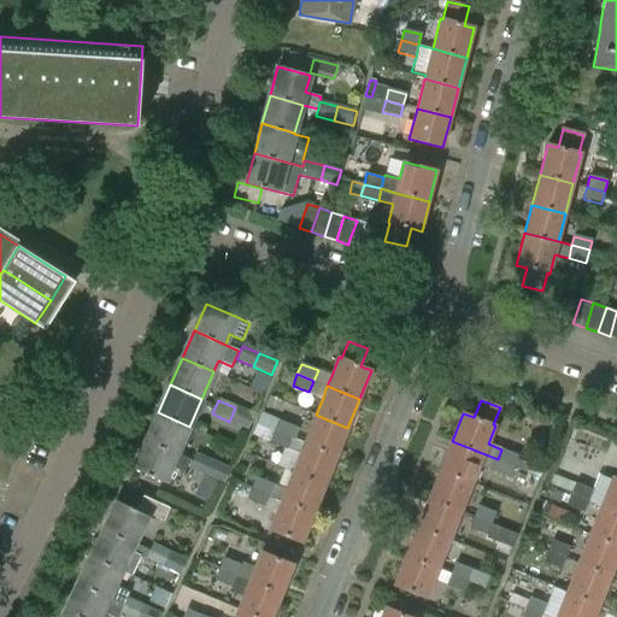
[(235,407),(229,422),(247,429),(253,416),(235,407)]
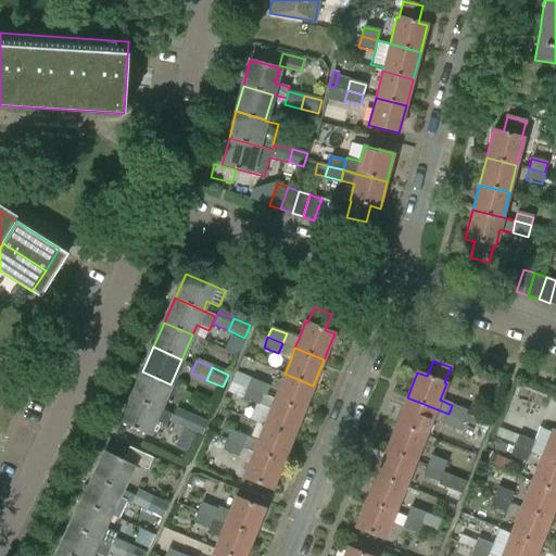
[(142,371),(131,396),(160,409),(171,384),(142,371)]
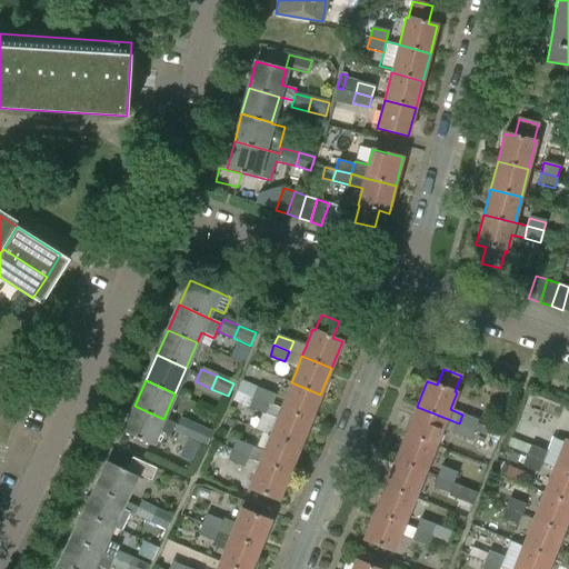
[(241,382),(237,392),(251,398),(256,388),(241,382)]
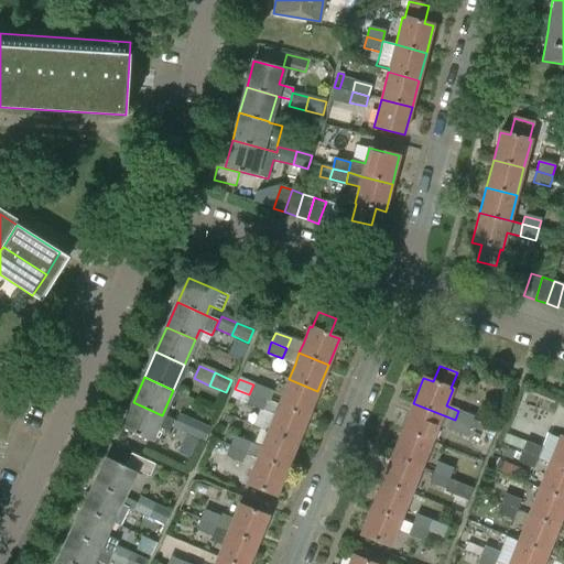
[(282,396),(278,405),(307,418),(317,391),(289,379),(282,396)]
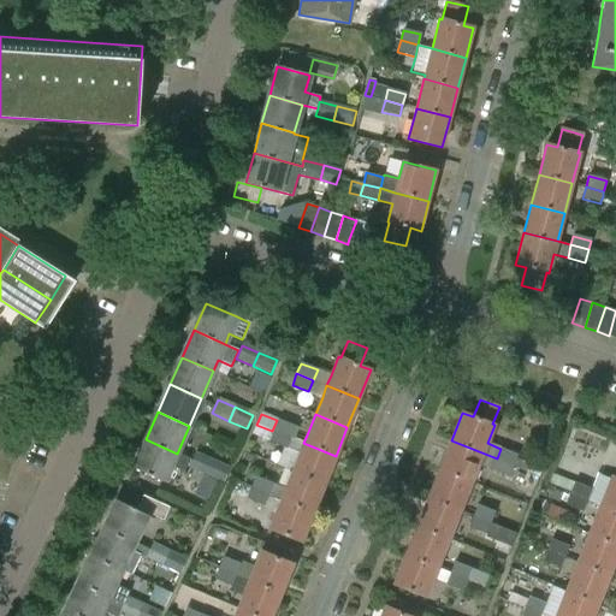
[(277,420),(272,431),(273,431),(290,438),(295,427),(278,420),(277,420)]
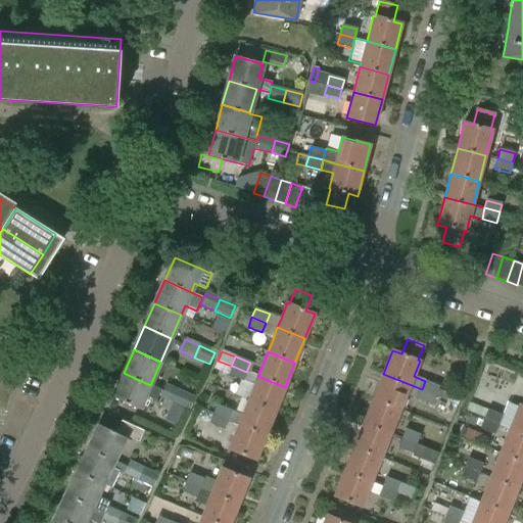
[(218,361),(215,370),(228,375),(231,366),(218,361)]
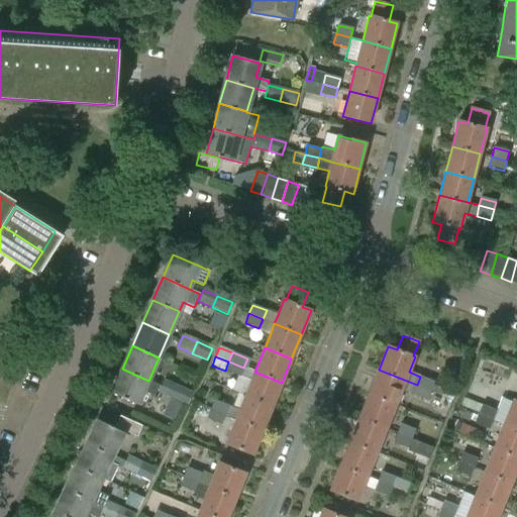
[(228,362),(225,371),(226,371),(240,377),(243,368),(229,362),(228,362)]
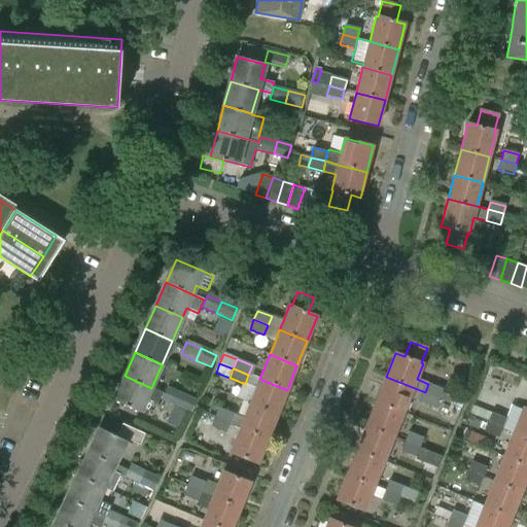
[(248,375),(245,384),(256,388),(250,403),(277,414),(287,390),(259,379),(248,375)]
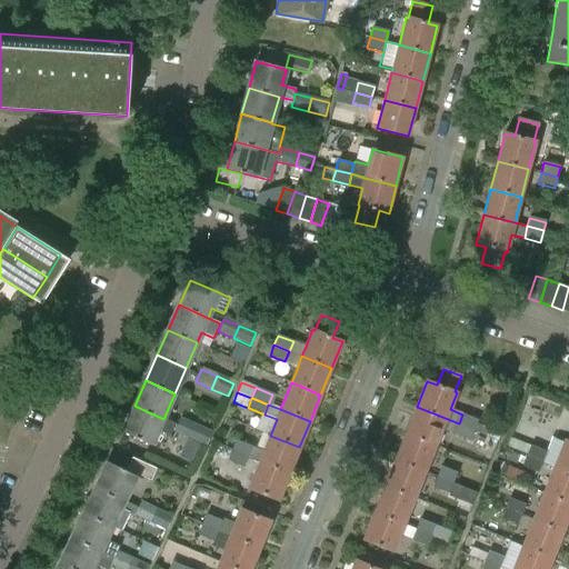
[(135,406),(123,431),(152,445),(158,430),(170,436),(175,423),(163,419),(135,406)]
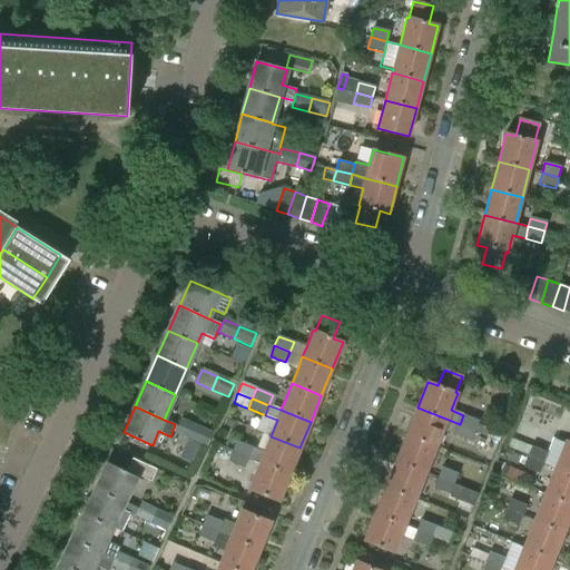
[(418,408),(408,433),(436,445),(443,431),(455,435),(460,424),(418,408)]
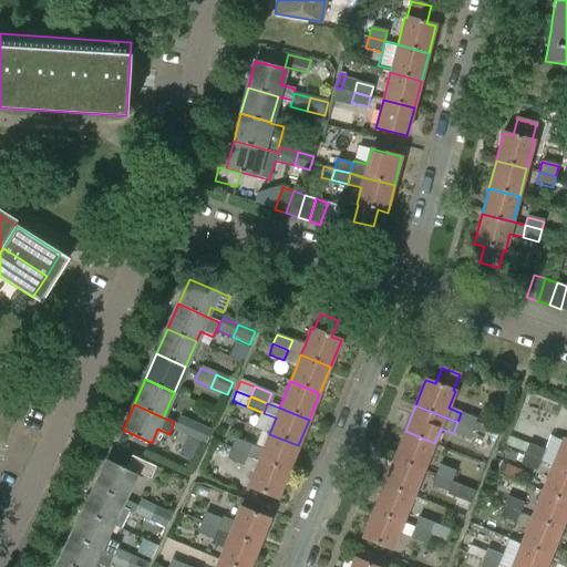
[(461,413),(457,422),(473,428),(475,423),(476,419),(461,413)]
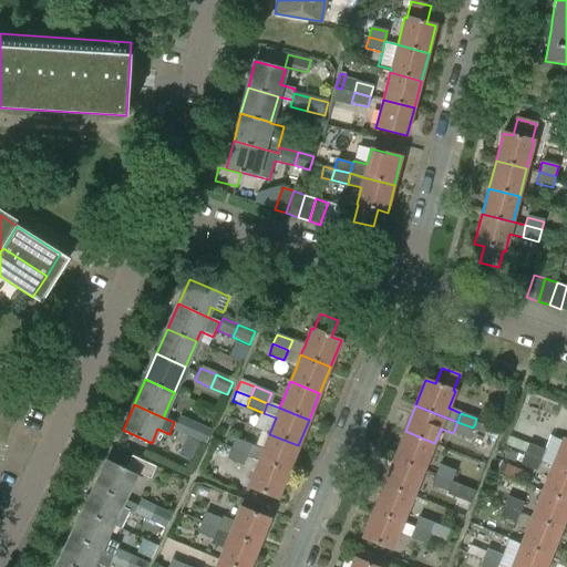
[(178,418),(173,431),(189,437),(195,425),(178,418)]
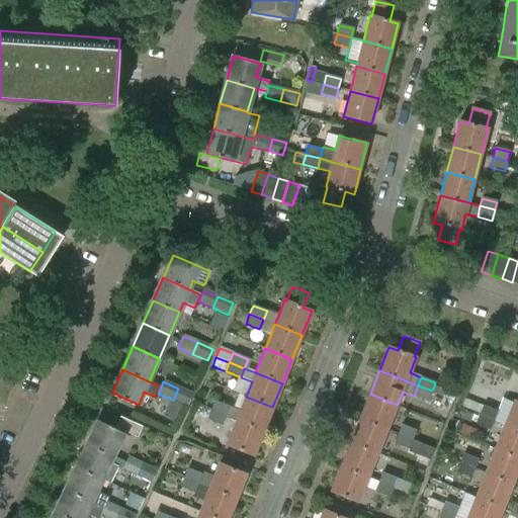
[(418,385),(414,396),(427,402),(432,391),(418,385)]
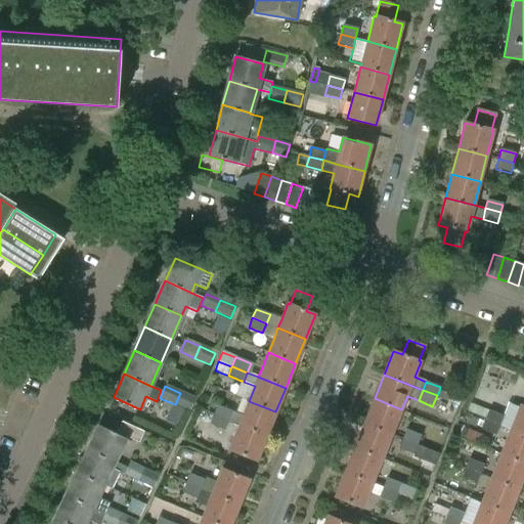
[(449,395),(447,400),(460,404),(463,396),(450,392),(449,395)]
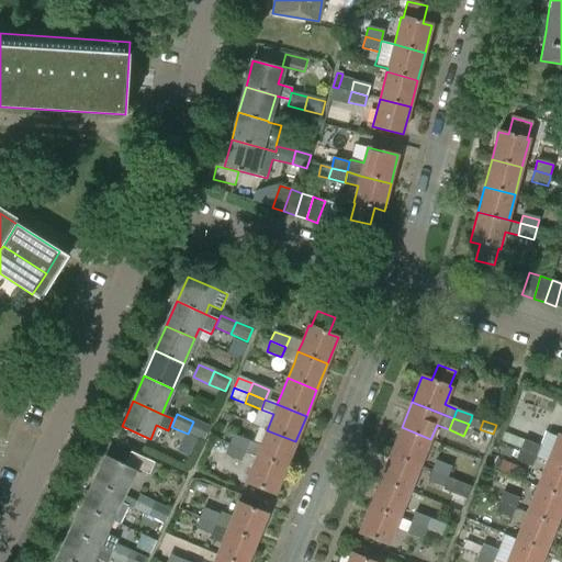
[(193,422),(188,434),(203,440),(209,428),(193,422)]
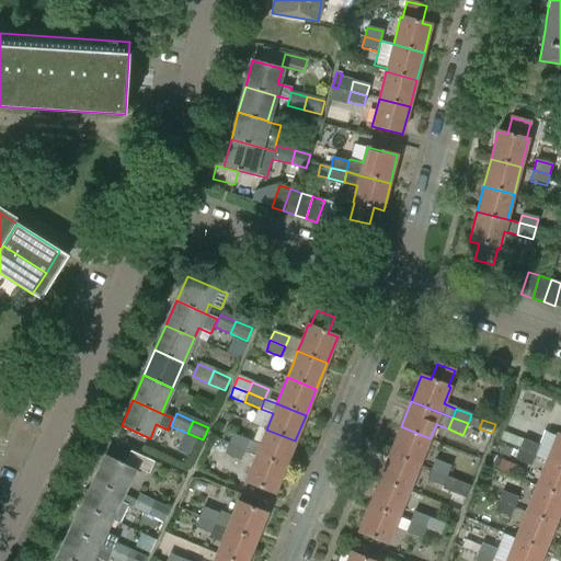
[(401,426),(390,453),(420,465),(430,438),(401,426)]
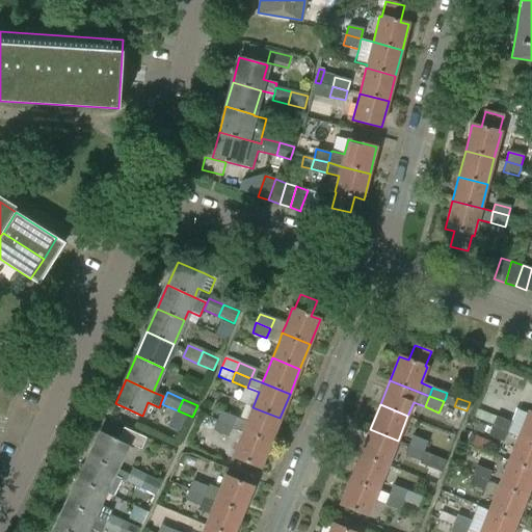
[(510,423),(507,431),(519,436),(531,441),(531,406),(530,411),(528,411),(528,414),(516,408),(510,423)]
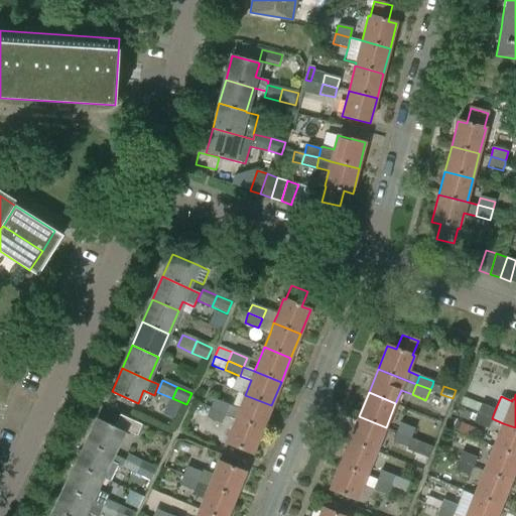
[(239,409),(235,419),(262,429),(271,405),(245,395),(239,409)]
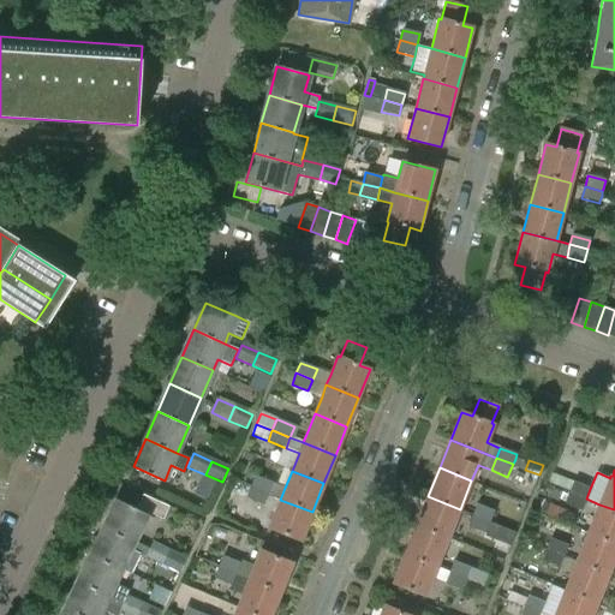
[(255,477),(250,488),(266,494),(270,483),(255,477)]
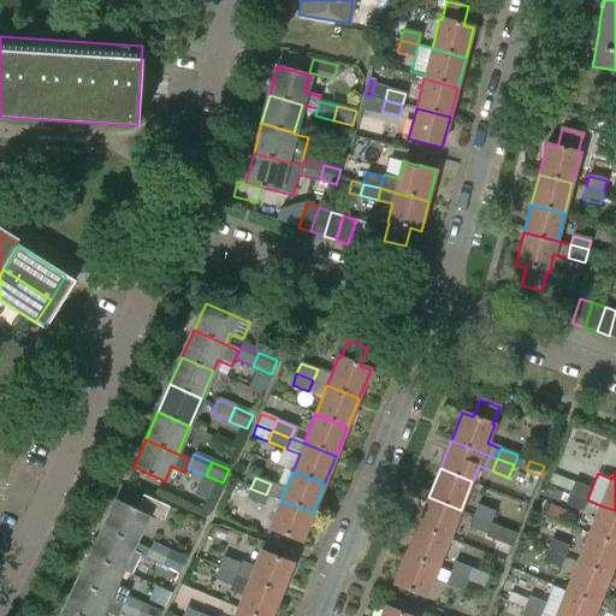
[(574,483),(570,493),(587,499),(591,490),(574,483)]
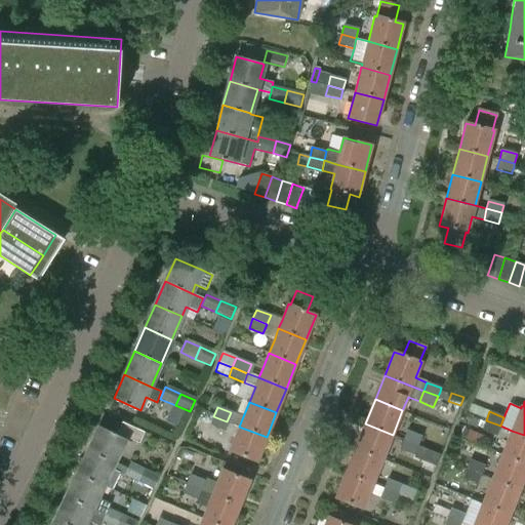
[(213,416),(210,426),(224,431),(227,421),(213,416)]
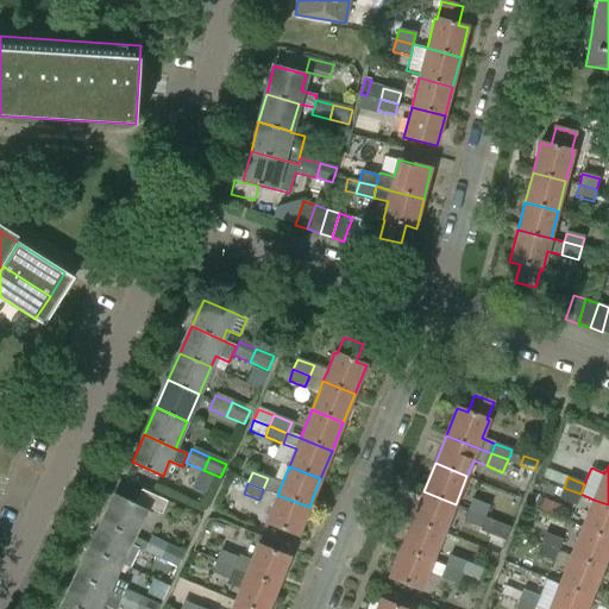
[(547,484),(544,493),(553,496),(557,487),(547,484)]
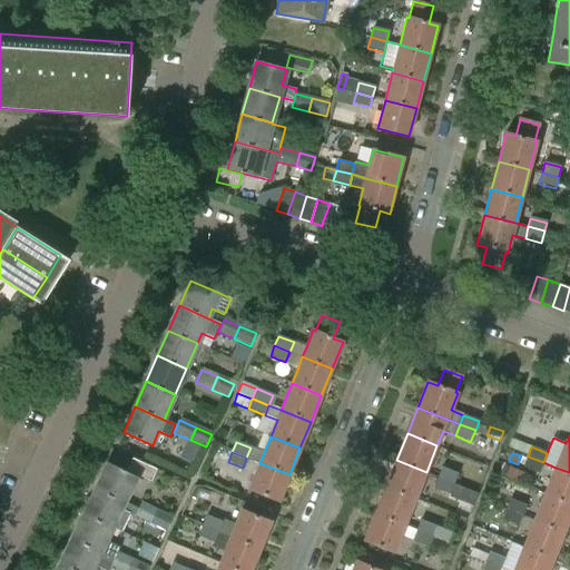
[(528,457),(523,467),(539,473),(543,462),(528,457)]
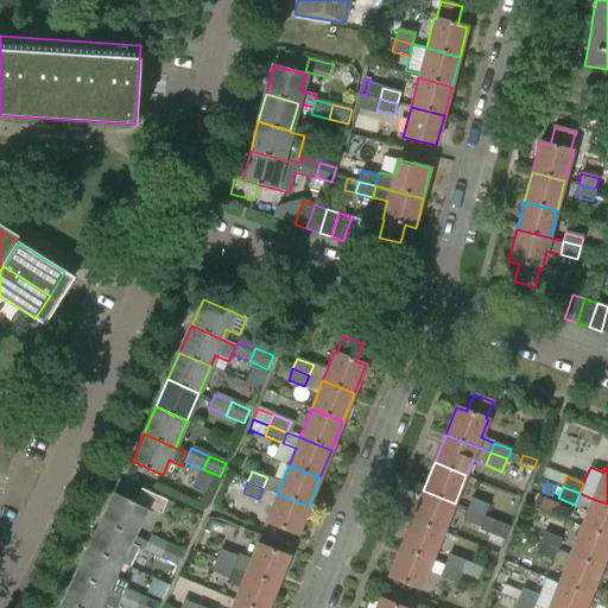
[(115,495),(102,521),(132,536),(145,510),(160,517),(169,501),(143,489),(135,505),(115,495)]
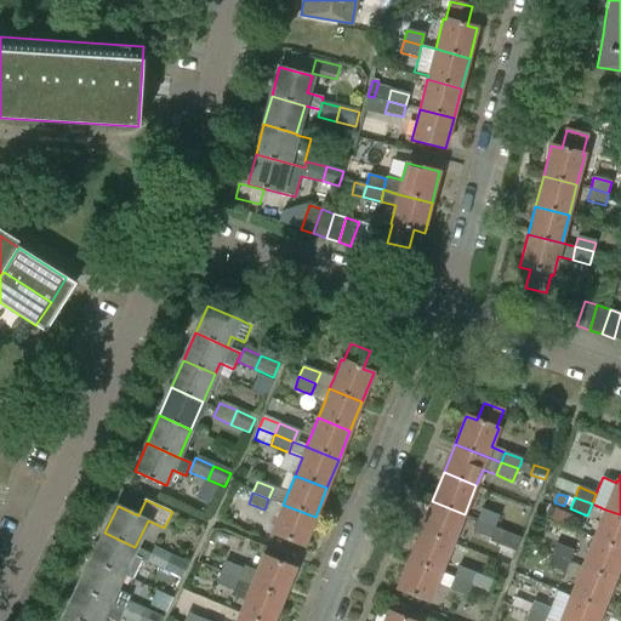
[(432,501),(420,530),(453,543),(465,514),(432,501)]
